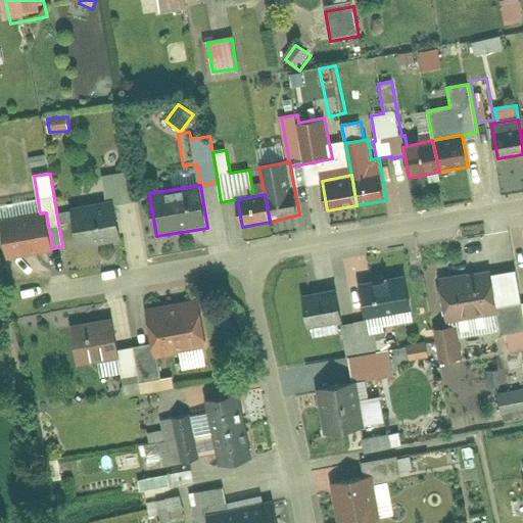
[(69,207),(77,246),(124,238),(116,198),(69,207)]
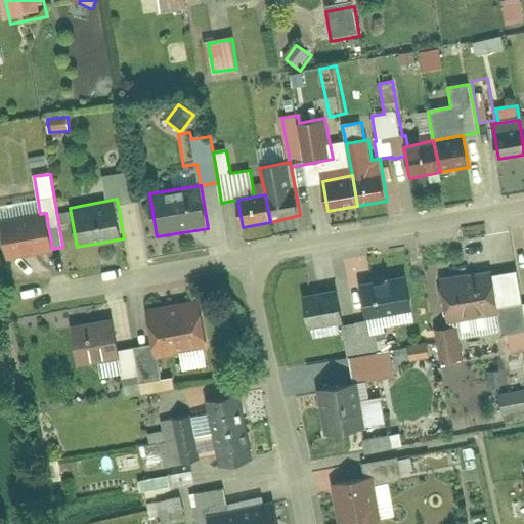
[(0,221),(0,222),(7,261),(53,253),(52,249),(46,213),(40,214),(0,221)]
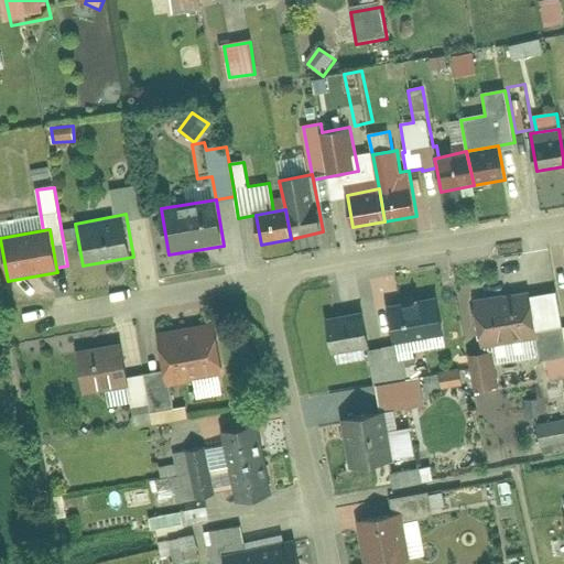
[(529,297),(529,293),(474,302),(483,348),(491,347),(537,339),(529,297)]
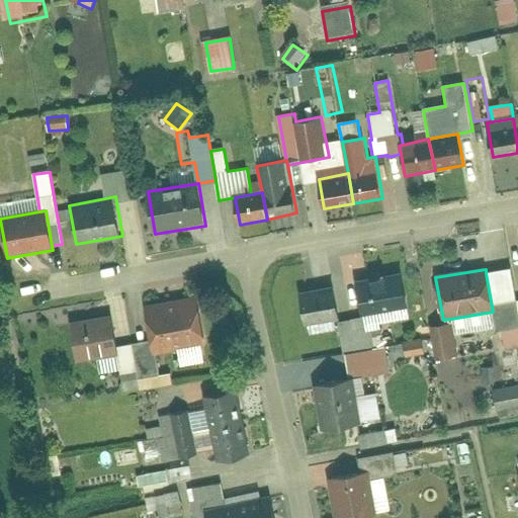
[(511,269),(486,273),(493,312),(451,319),(452,324),(454,337),(496,330),(497,334),(502,333),(505,351),(517,348),(517,306),(517,301),(511,269)]
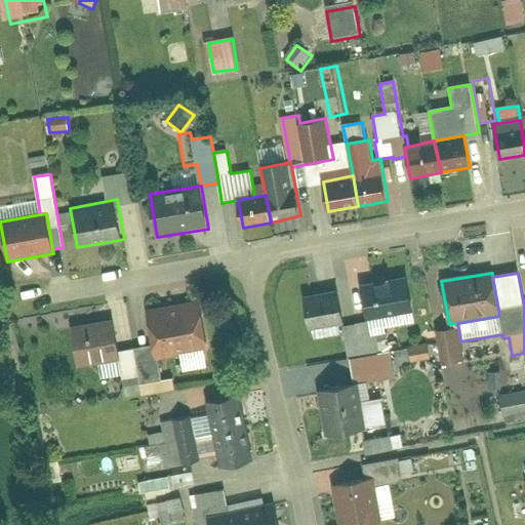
[(413,312),(407,278),(362,286),(368,321),(413,312)]
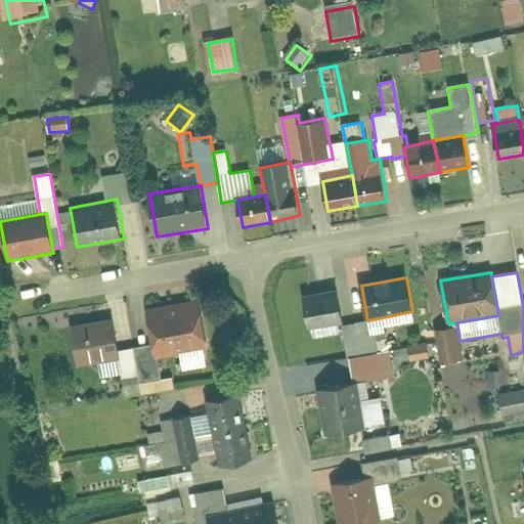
[(345,324),(339,292),(304,298),(309,331),(341,325),(345,324)]
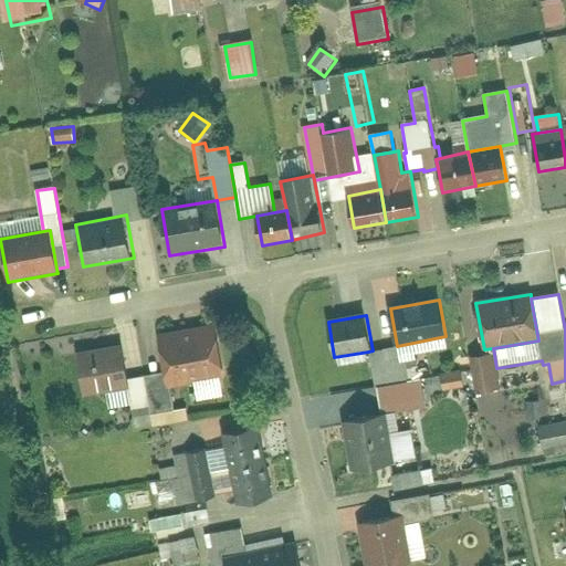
[(226,377),(216,324),(159,335),(167,371),(169,388),(226,377)]
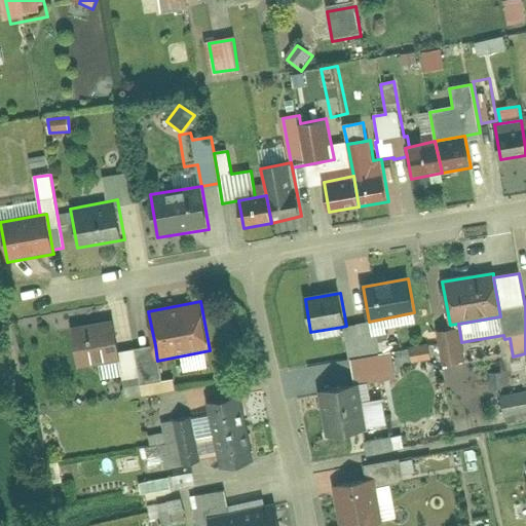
[(414,312),(369,322),(346,326),(342,327),(353,383),(357,383),(366,381),(367,386),(397,381),(386,330),(416,325),(414,312)]
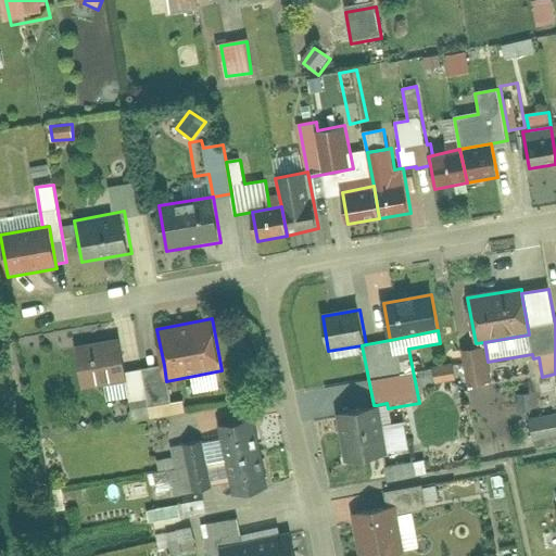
[(83,389),(127,381),(125,373),(119,340),(75,348),(83,389)]
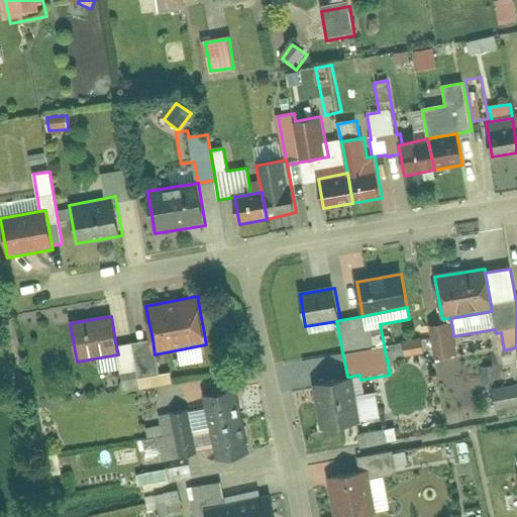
[(457,356),(453,336),(451,323),(428,327),(434,360),(457,356)]
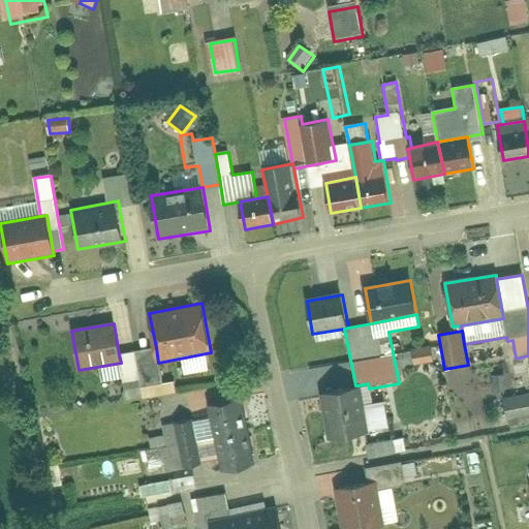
[(158,363),(156,347),(119,354),(121,363),(128,401),(176,393),(174,382),(162,384),(158,363)]
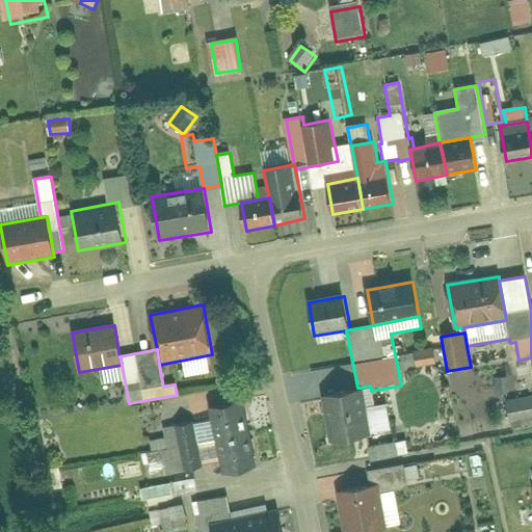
[(435,364),(433,349),(414,352),(417,368),(435,364)]
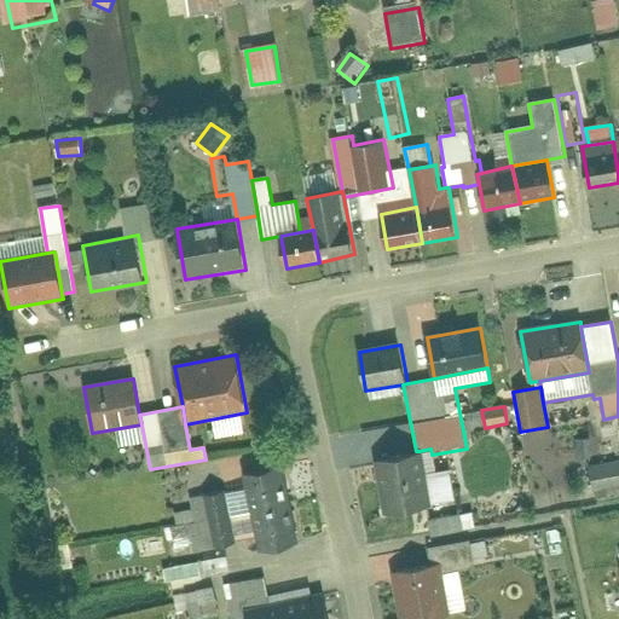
[(590,439),(574,440),(576,460),(590,460),(590,439)]
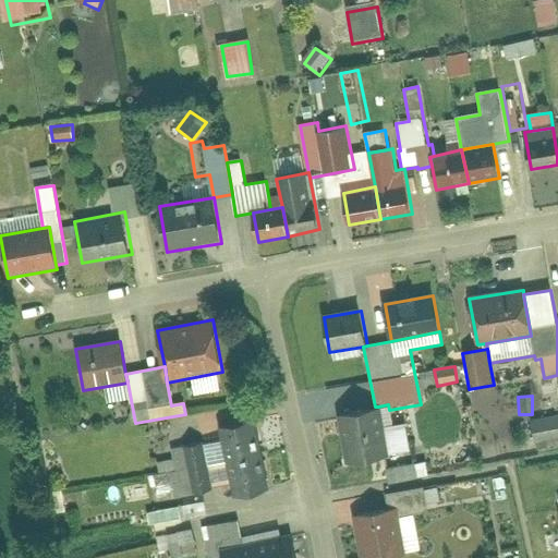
[(378,407),(339,414),(348,465),(388,457),(383,429),(378,407)]
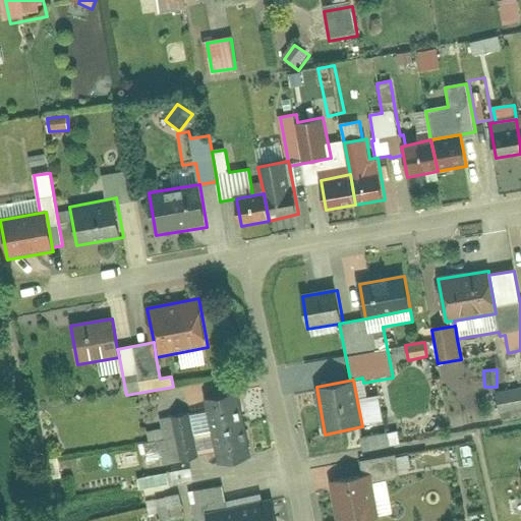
[(520,409),(520,388),(498,392),(502,413),(520,409)]
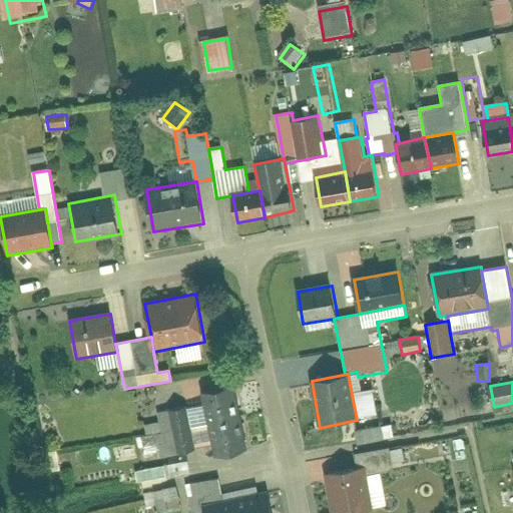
[(247,449),(234,387),(201,394),(204,404),(213,446),(215,456),(247,449)]
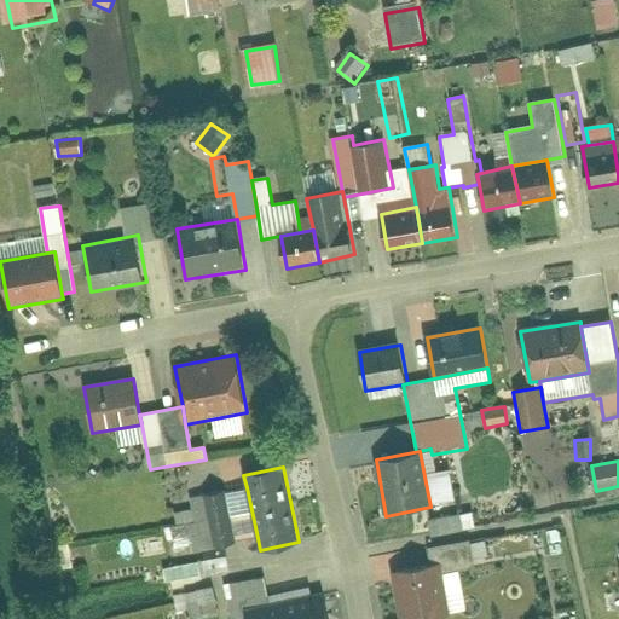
[(450,472),(424,476),(431,507),(456,502),(450,472)]
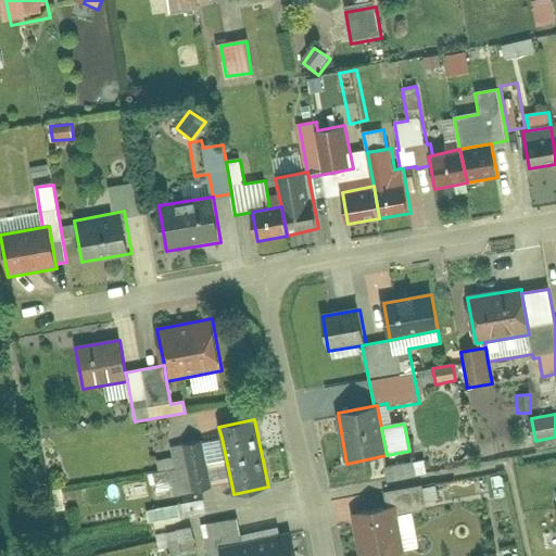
[(231,483),(222,438),(169,449),(172,457),(155,460),(158,472),(146,476),(148,487),(156,484),(160,498),(231,483)]
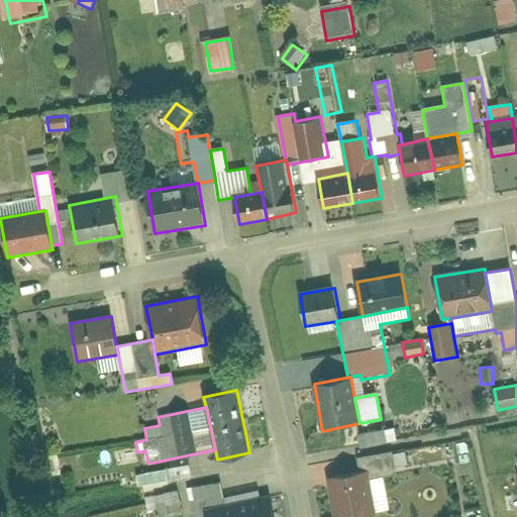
[(398,440),(395,428),(358,435),(362,447),(398,440)]
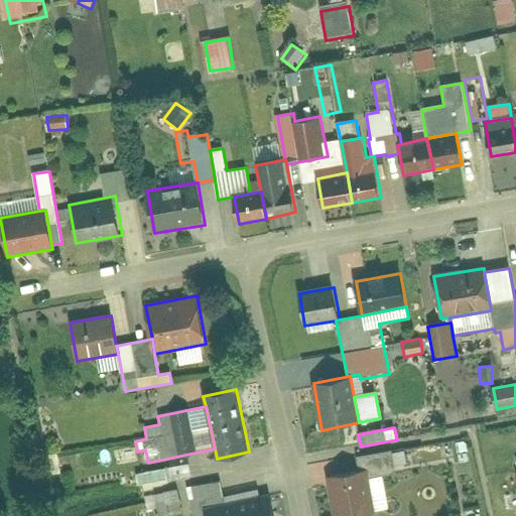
[(363,457),(366,470),(375,514),(391,511),(384,476),(394,474),(393,468),(407,465),(404,448),(363,457)]
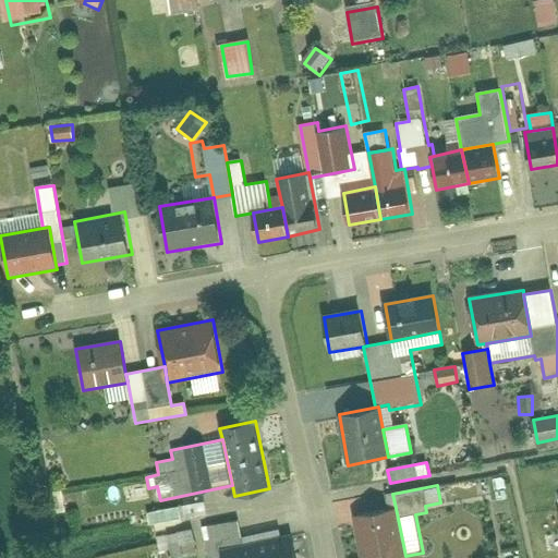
[(181,520),(178,507),(157,511),(160,524),(181,520)]
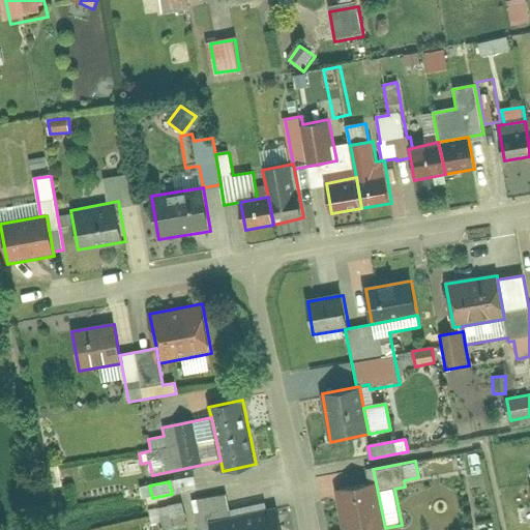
[(376,482),(339,490),(345,529),(376,529),(385,528),(376,482)]
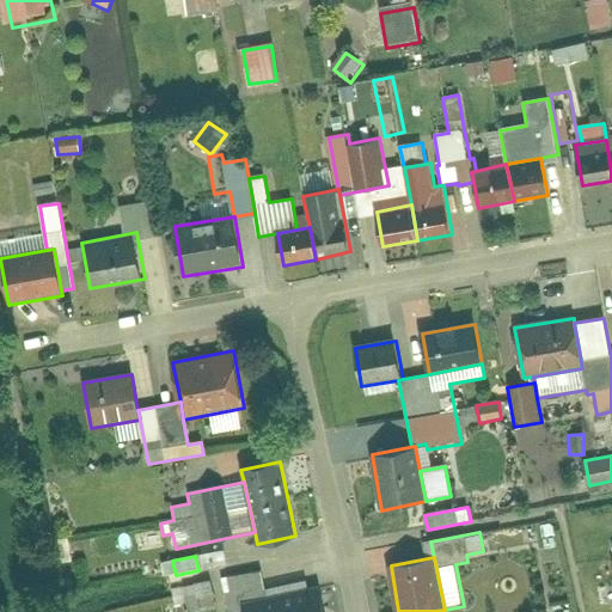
[(244,611),(243,603),(308,589),(306,581),(265,589),(263,574),(221,582),(227,611),(244,611)]
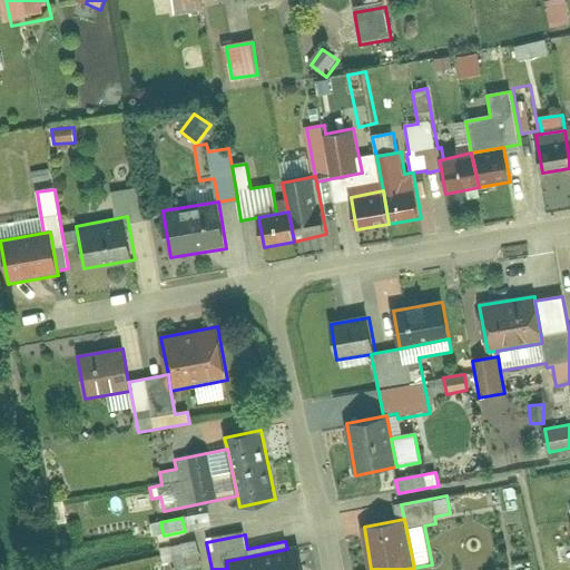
[(176,568),(200,562),(197,547),(173,552),(176,568)]
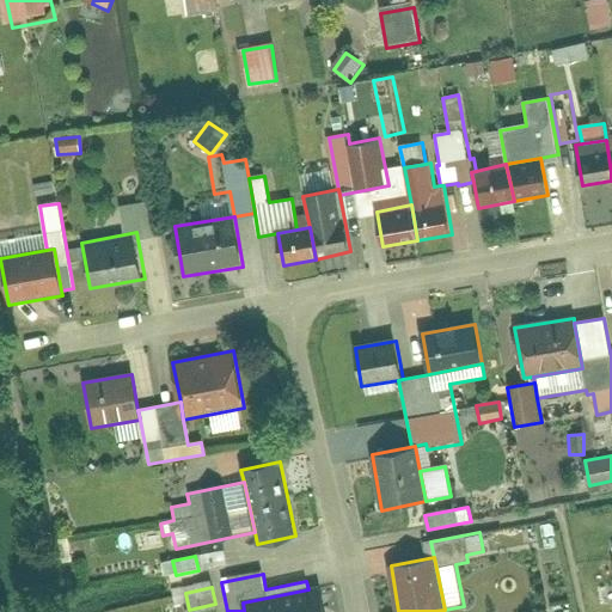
[(325,611),(320,587),(308,589),(243,603),(244,611),(325,611)]
